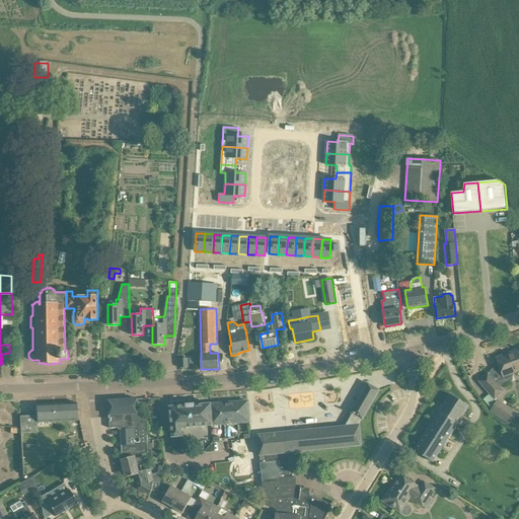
[(518,350),(497,358),(500,366),(503,376),(513,373),(518,370),(518,350)]
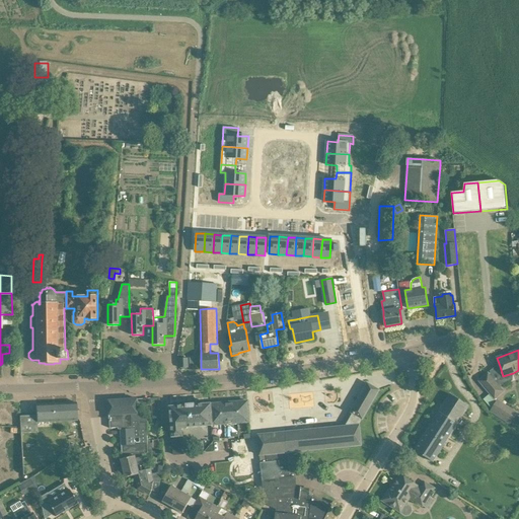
[(504,391),(488,373),(478,381),(486,388),(495,399),(504,391)]
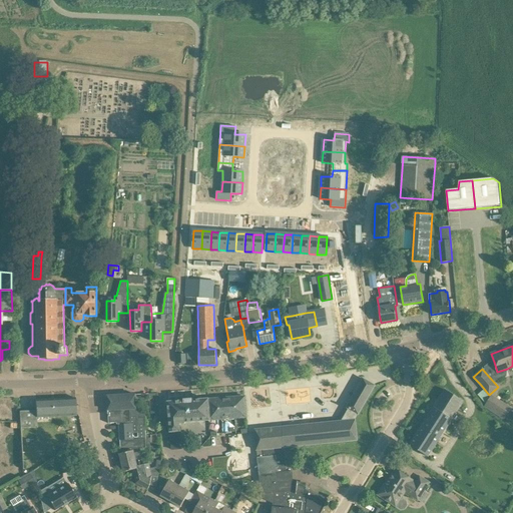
[(294,490),(293,486),(292,472),(293,472),(293,471),(287,472),(285,448),(358,441),(356,420),(355,420),(358,414),(359,415),(376,386),(363,379),(347,408),(349,409),(342,421),(254,430),(257,450),(260,475),(262,494),(294,490)]
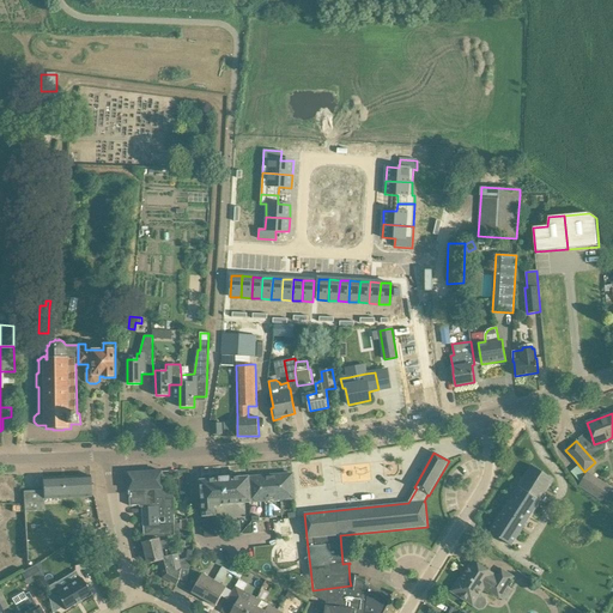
[(532,466),(490,532),(499,538),(511,545),(523,526),(542,497),(553,479),(542,472),(532,466)]
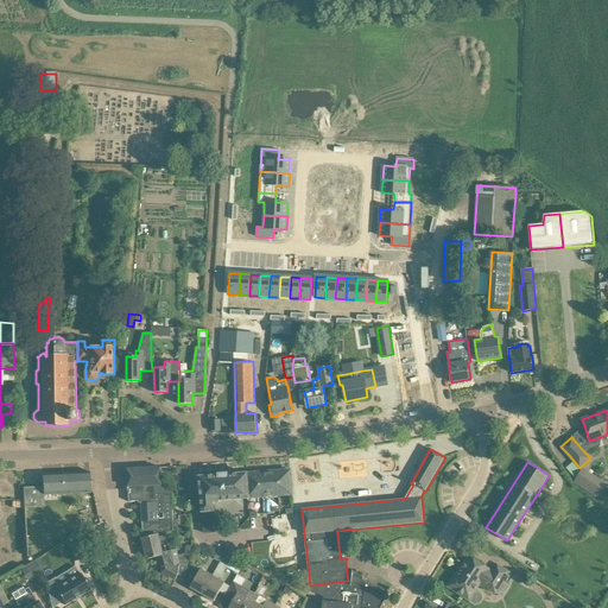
[(162,483),(162,479),(160,467),(127,469),(128,493),(130,501),(141,501),(145,501),(144,495),(152,494),(153,502),(141,502),(143,532),(154,532),(179,531),(179,529),(179,520),(173,520),(172,498),(171,482),(162,483)]
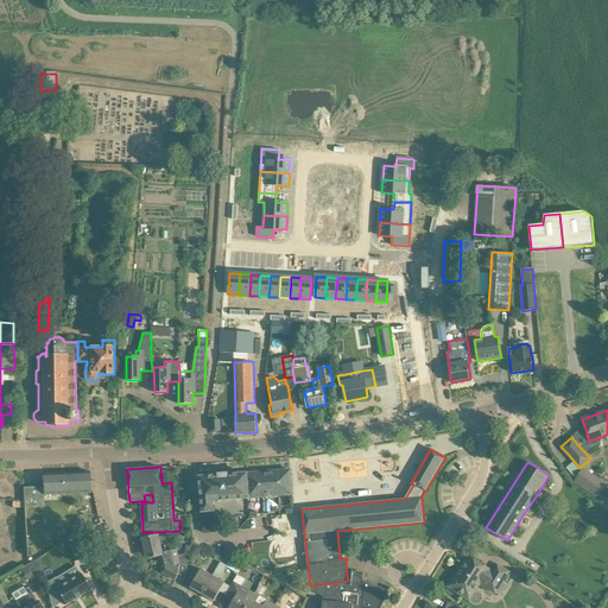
[(178,474),(177,474),(179,491),(189,489),(187,474),(188,474),(187,467),(178,467),(178,474)]
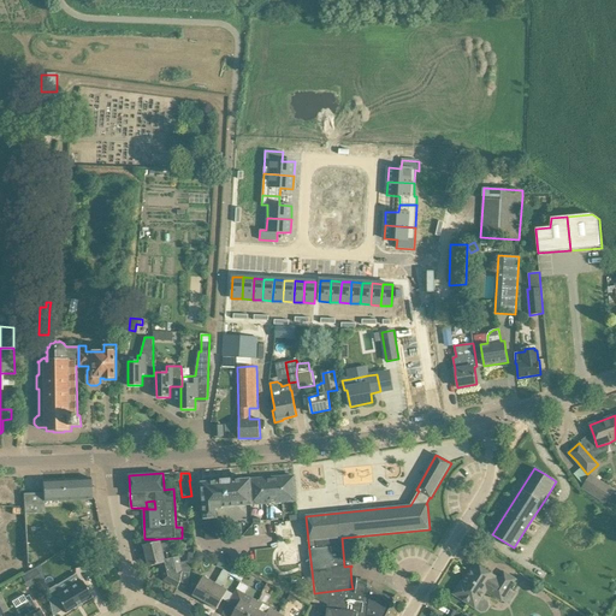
[(605,503),(612,490),(591,475),(582,487),(605,503)]
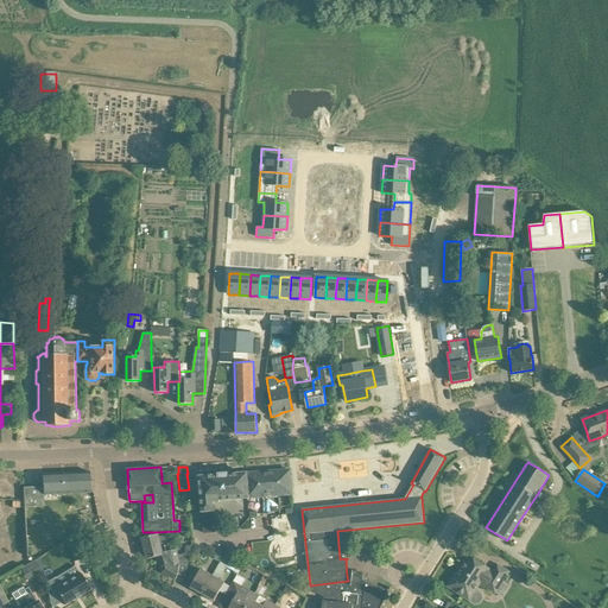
[(247,474),(248,498),(292,494),(290,470),(247,474)]
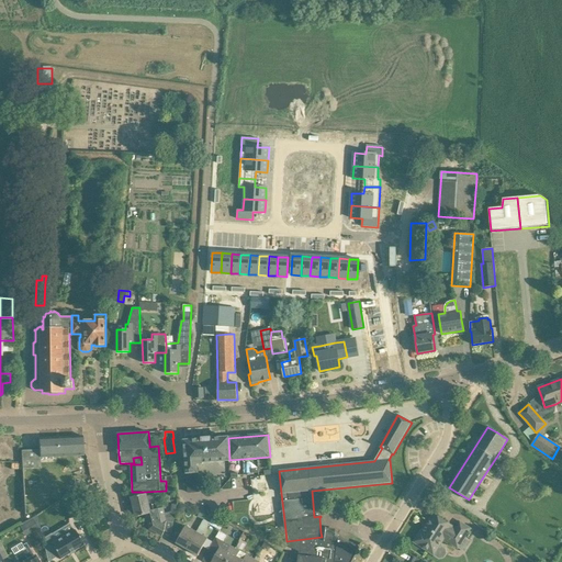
[(81,436),(55,437),(56,457),(69,456),(83,456),(82,436),(81,436)]
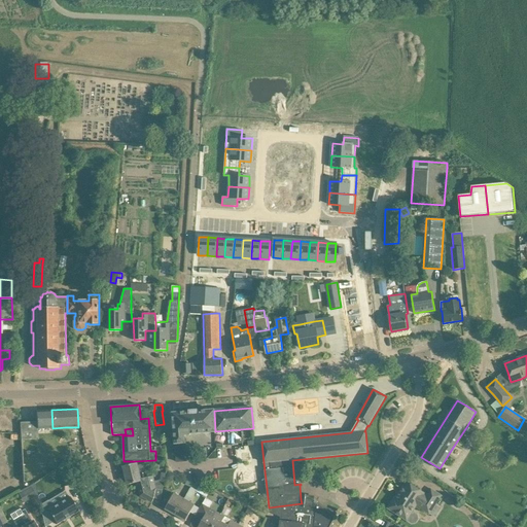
[(37,421),(20,422),(21,432),(21,440),(38,438),(37,429),(53,428),(51,410),(36,411),(37,421)]
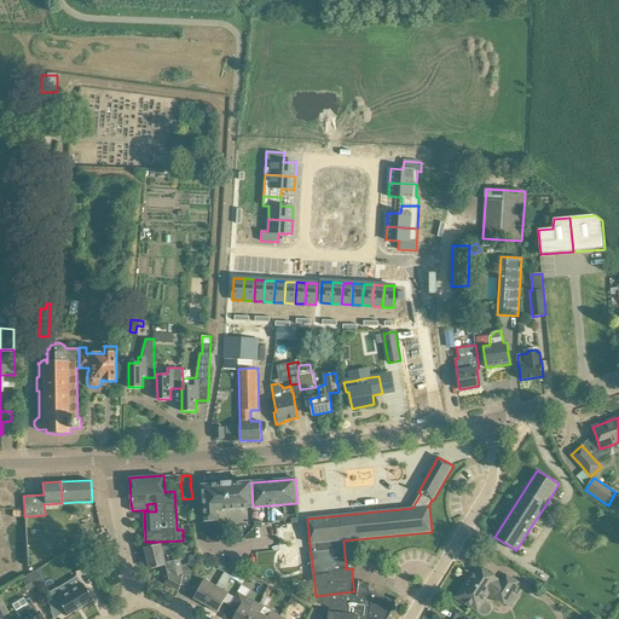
[(253,507),(252,482),(231,484),(231,482),(223,482),(223,484),(203,486),(207,532),(219,531),(217,512),(224,512),(223,509),(253,507)]
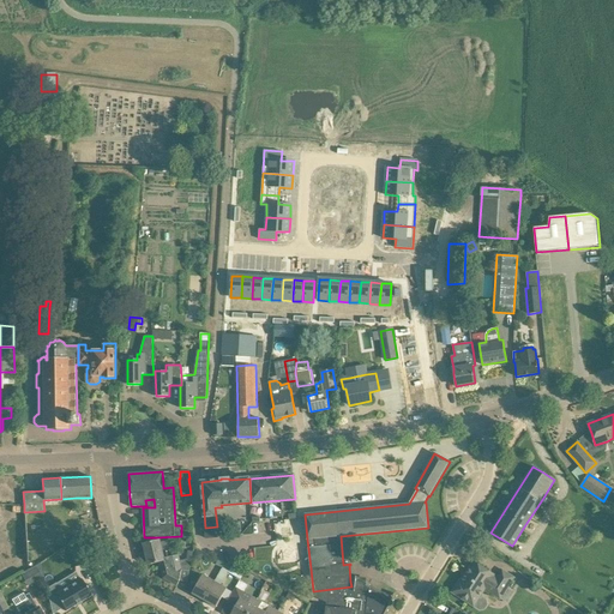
[(217,527),(205,528),(206,539),(217,537),(217,527)]
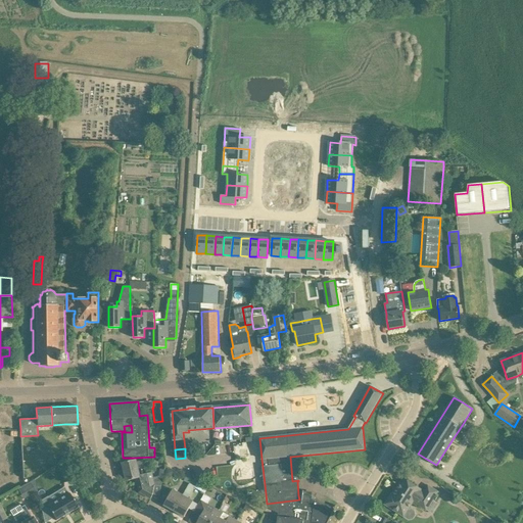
[(36,452),(19,453),(19,476),(37,476),(36,452)]
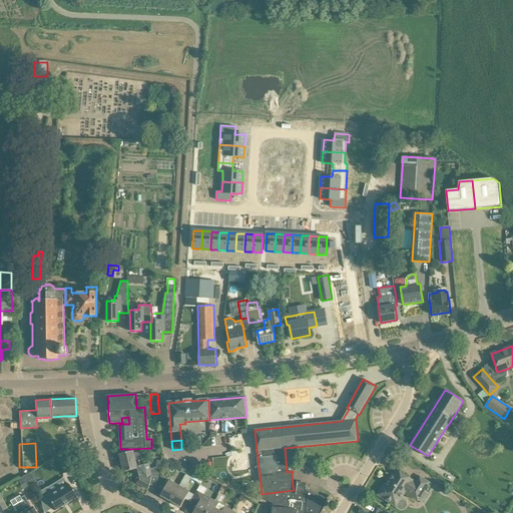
[(138,469),(137,466),(135,459),(143,457),(141,451),(134,453),(133,451),(129,452),(119,454),(124,472),(133,470),(138,469)]
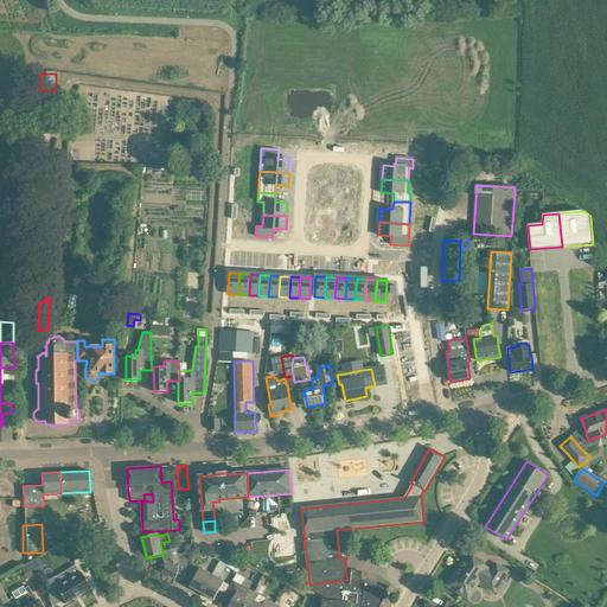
[(82,540),(71,542),(74,560),(85,558),(82,540)]
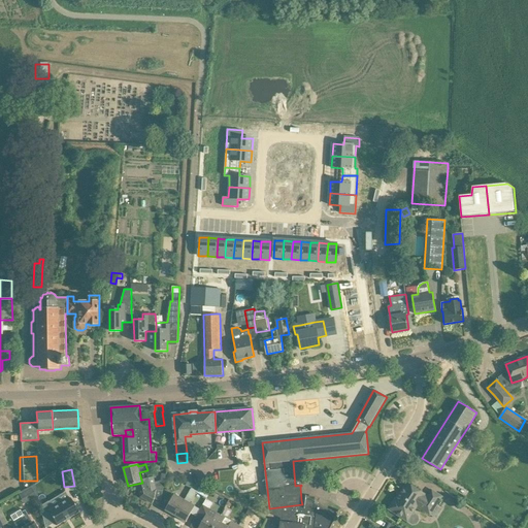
[(163,492),(165,482),(166,474),(162,473),(161,481),(155,483),(154,477),(141,480),(142,483),(137,484),(140,497),(153,503),(155,499),(157,490),(163,492)]
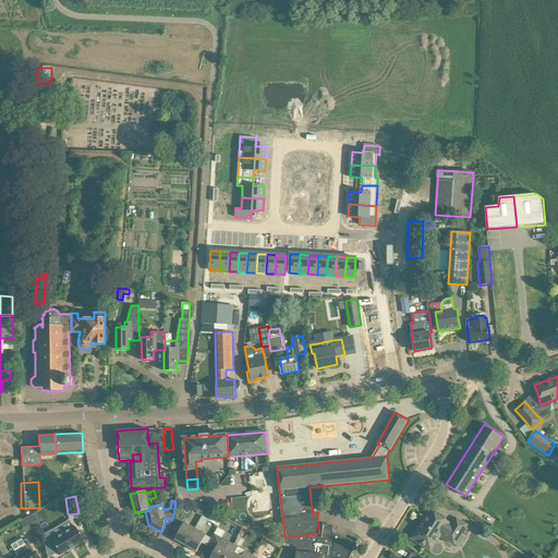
[(453,525),(439,517),(431,510),(425,518),(427,519),(421,529),(417,526),(411,538),(431,550),(436,555),(440,554),(444,549),(443,545),(437,541),(440,535),(455,544),(468,524),(457,518),(456,519),(457,519),(453,525)]
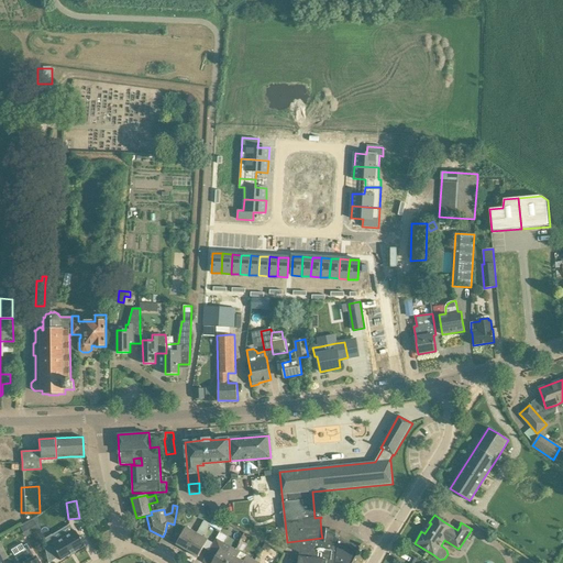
[(33,520),(21,526),(26,536),(39,529),(33,520)]
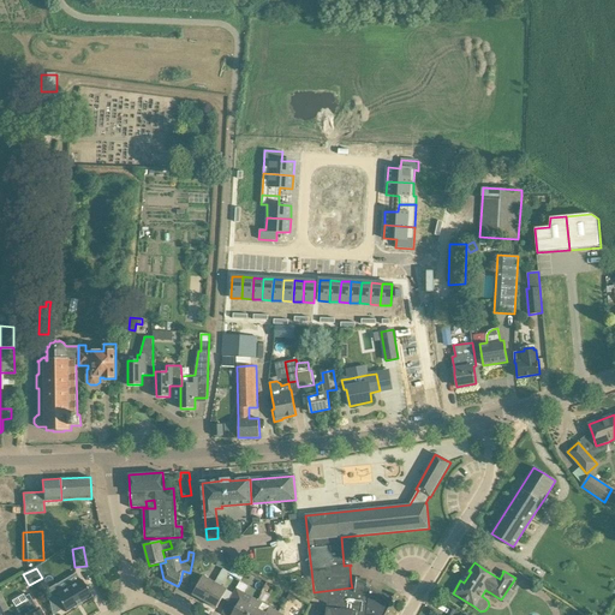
[(227,589),(221,585),(226,578),(230,572),(222,568),(215,583),(204,601),(216,608),(227,589)]
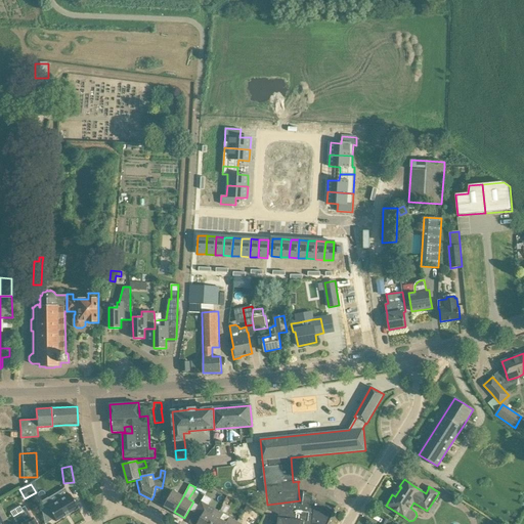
[(183,496),(179,493),(173,490),(164,507),(174,512),(183,496)]
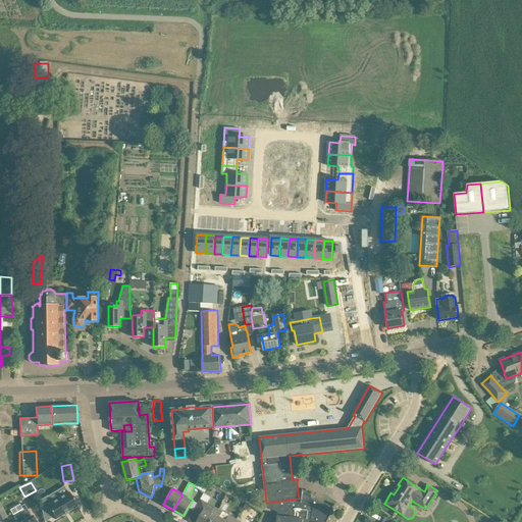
[(303,490),(303,489),(302,494),(298,494),(299,499),(266,503),(266,507),(278,513),(276,521),(326,521),(334,508),(303,490)]
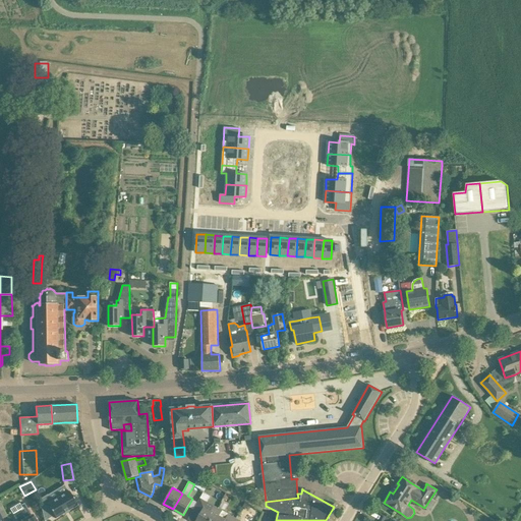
[(40,500),(45,520),(54,515),(56,519),(77,506),(68,490),(51,501),(47,495),(40,500)]
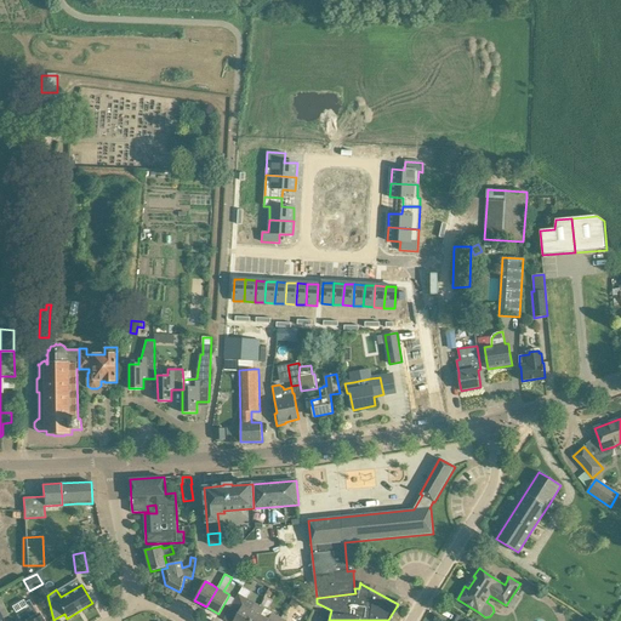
[(250,620),(260,605),(255,603),(239,594),(231,608),(239,613),(233,620),(250,620)]
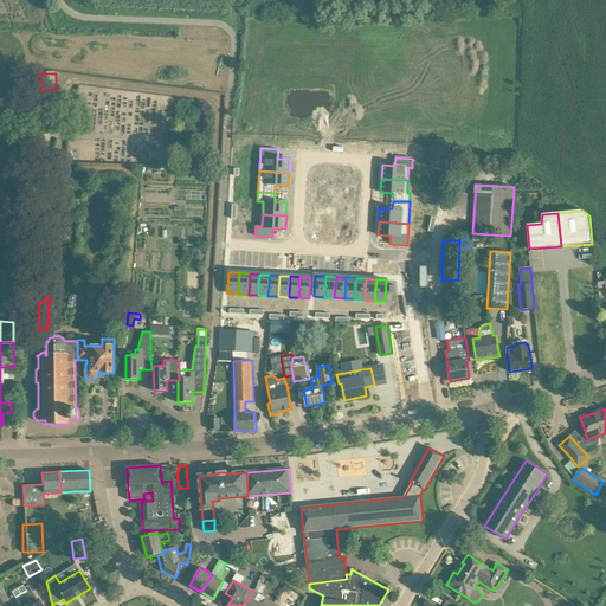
[(37,599),(32,592),(28,585),(24,587),(23,585),(12,592),(17,600),(19,605),(40,605),(40,604),(37,599)]
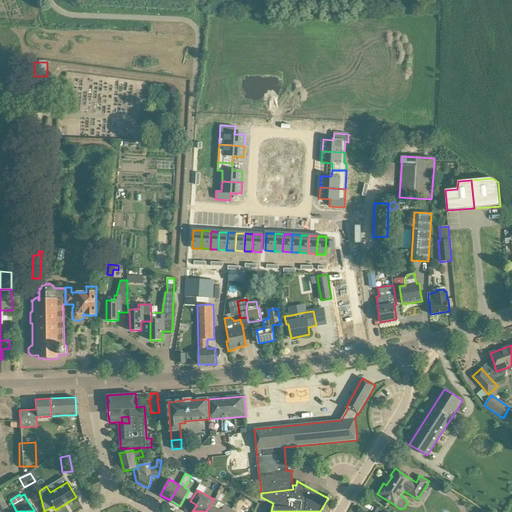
[(214,499),(206,511),(230,511),(232,510),(224,505),(222,510),(216,507),(218,502),(214,499)]
